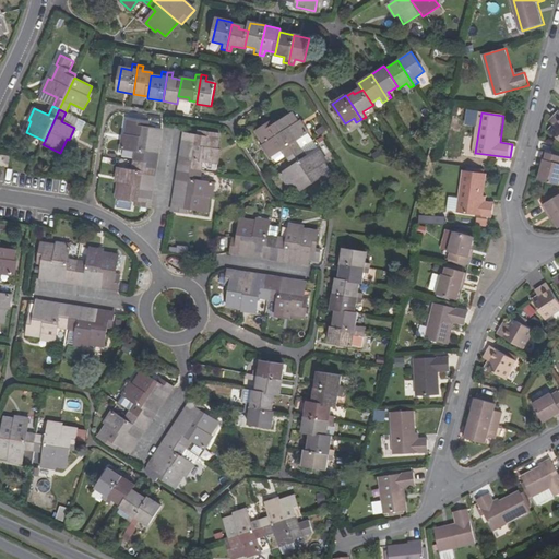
[(276,123),(295,153),(296,152),(312,141),(313,140),(301,121),(298,122),(293,114),(276,123)]
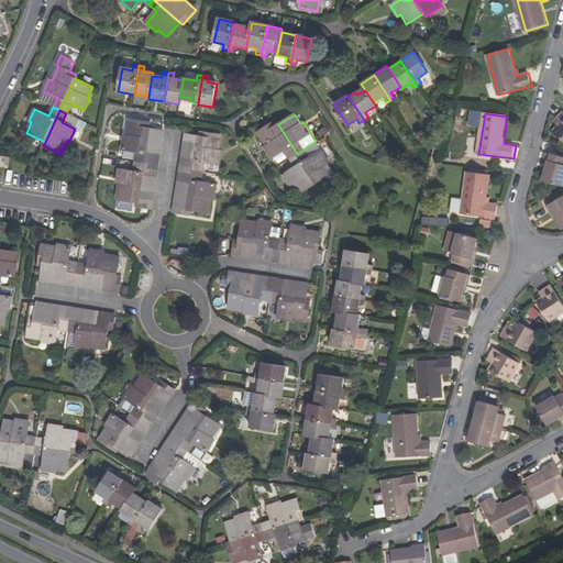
[(138,152),(136,162),(143,163),(144,161),(145,153),(146,145),(147,138),(148,129),(150,124),(130,121),(128,138),(124,138),(123,150),(138,152)]
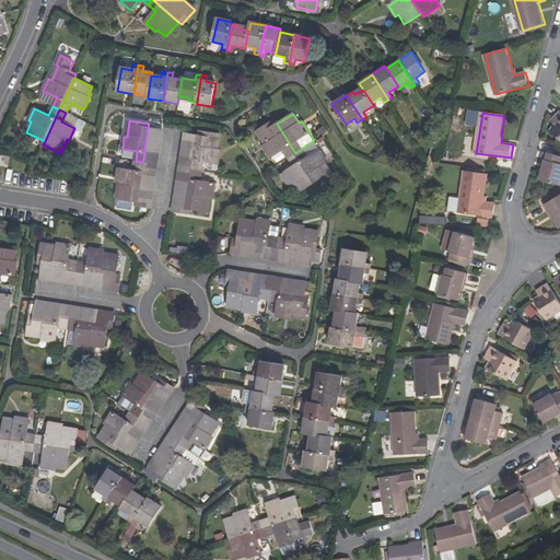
[(277,124),(273,120),(257,131),(266,144),(264,146),(270,156),(283,149),(289,156),(295,153),(277,124)]
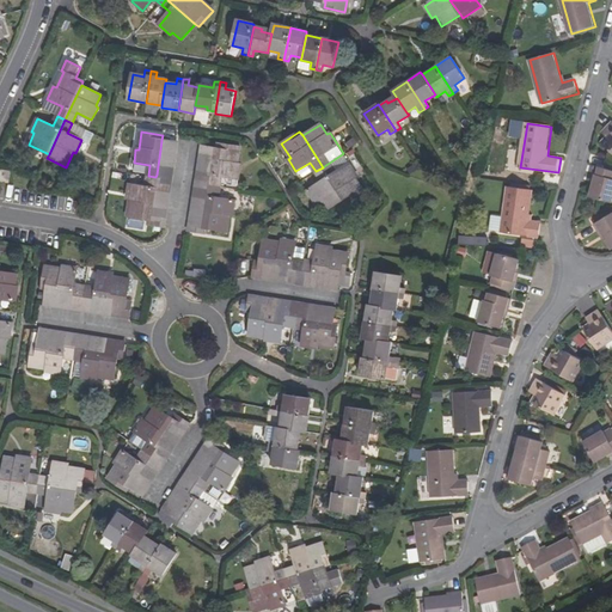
[(177,152),(178,142),(161,140),(160,150),(177,152)]
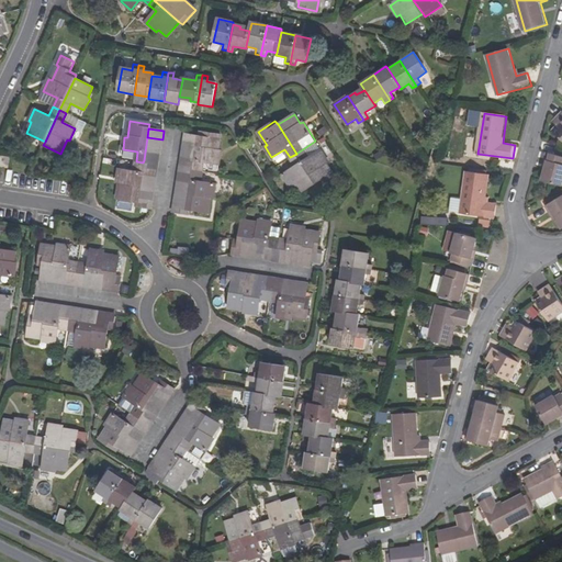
[(194,171),(202,172),(204,163),(218,165),(221,152),(218,152),(221,135),(201,132),(200,137),(199,145),(198,154),(197,161),(195,169),(194,171)]
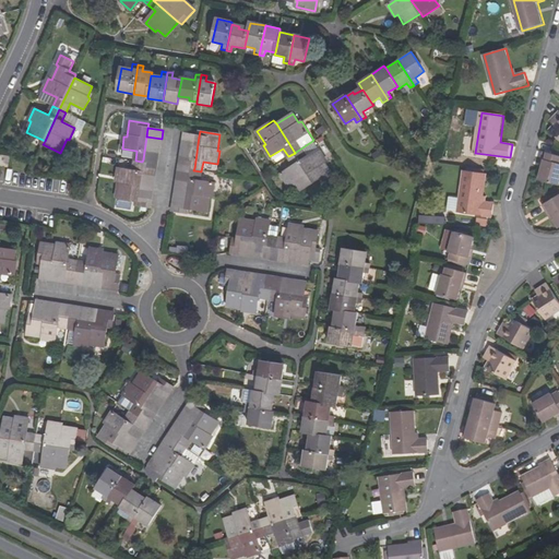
[(185,134),(182,142),(198,144),(199,137),(185,134)]
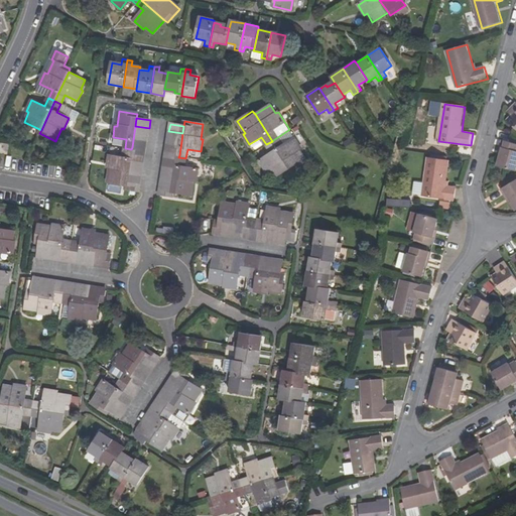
[(147,135),(149,128),(135,126),(134,133),(147,135)]
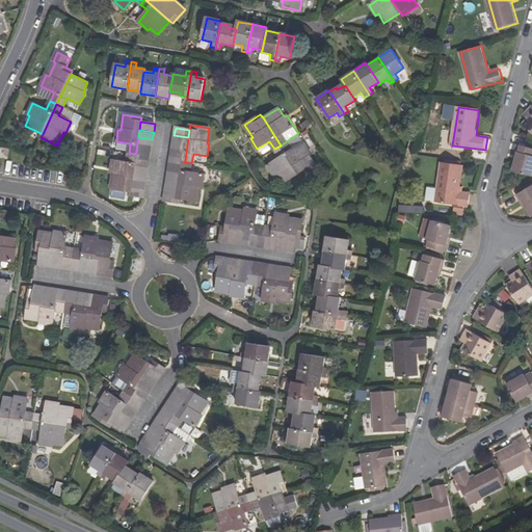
[(297,134),(282,144),(281,145),(298,173),(300,176),(317,165),(309,154),(311,152),(304,141),(302,142),(297,134)]
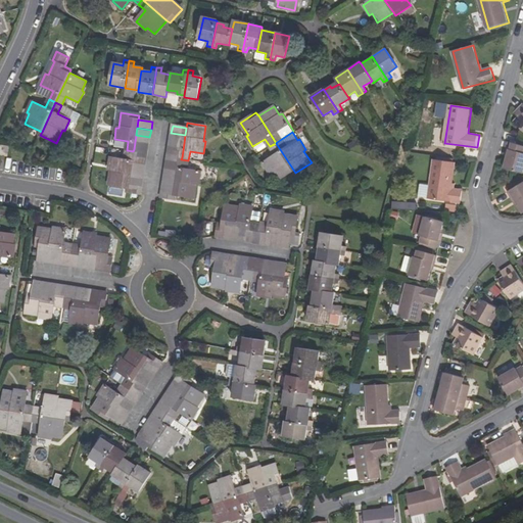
[(171,133),(170,140),(184,143),(185,135),(171,133)]
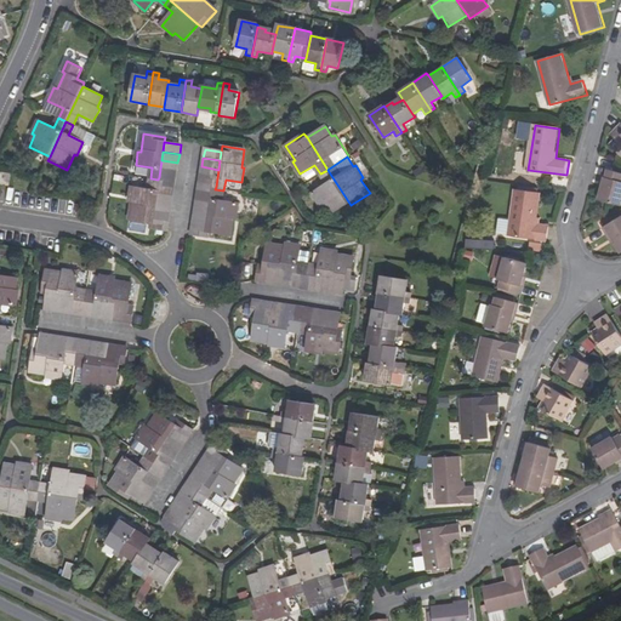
[(176,171),(177,163),(161,160),(160,169),(176,171)]
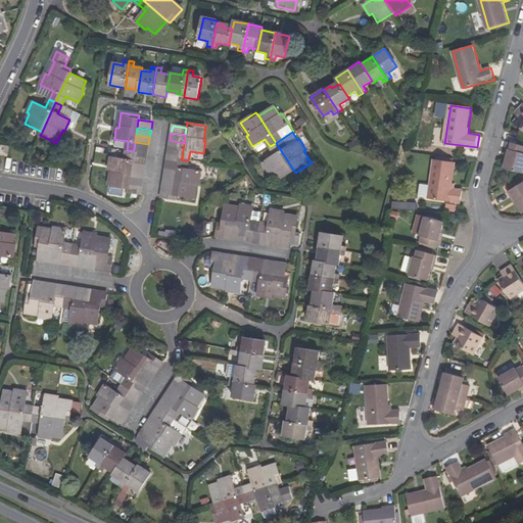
[(170,140),(169,147),(183,150),(184,143),(170,140)]
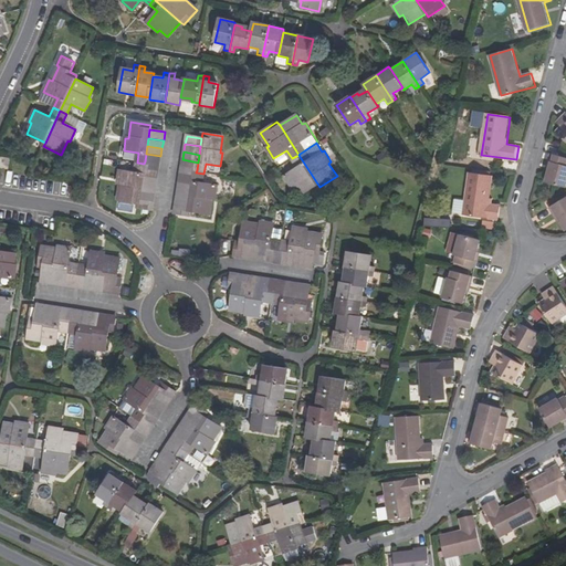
[(159,164),(160,156),(146,154),(145,161),(159,164)]
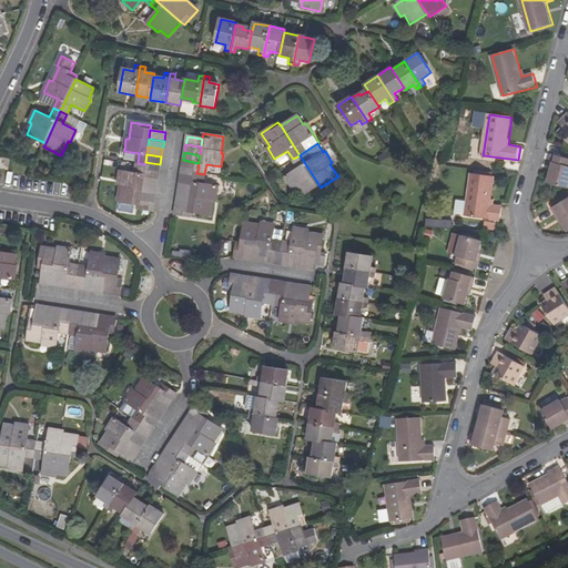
[(293,188),(295,186),(302,195),(318,184),(300,155),(293,159),(298,168),(285,176),(293,188)]
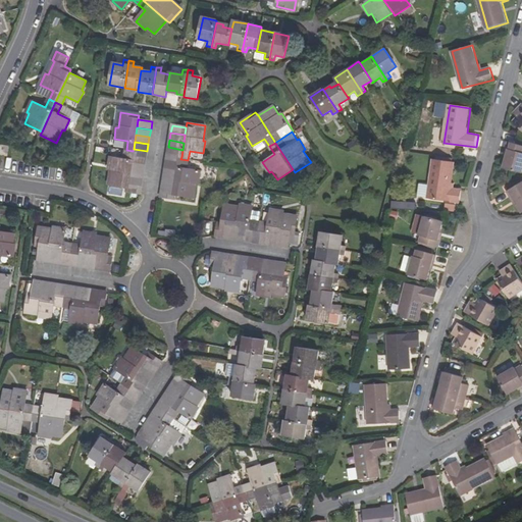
[(521,146),(509,143),(507,149),(509,149),(505,167),(521,172),(521,146)]
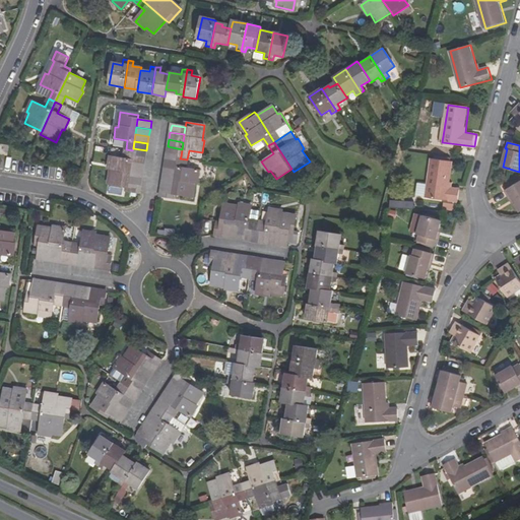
[(0,154),(7,156),(9,146),(0,145),(0,154)]
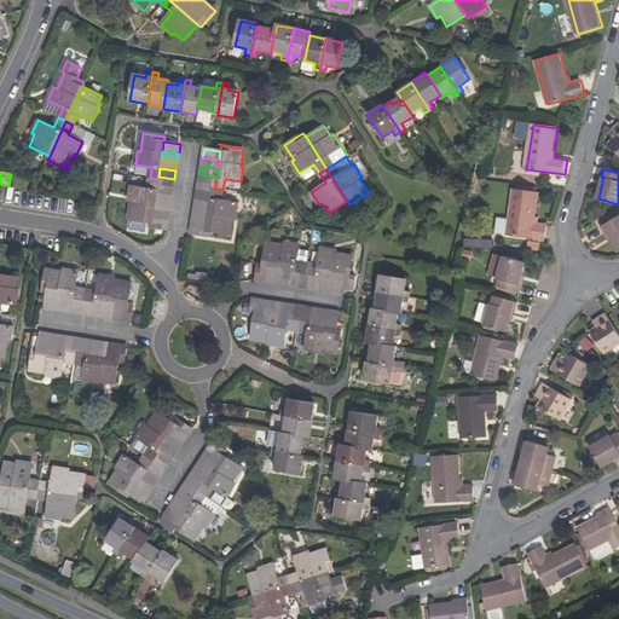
[(200,174),(198,183),(215,186),(217,178),(200,174)]
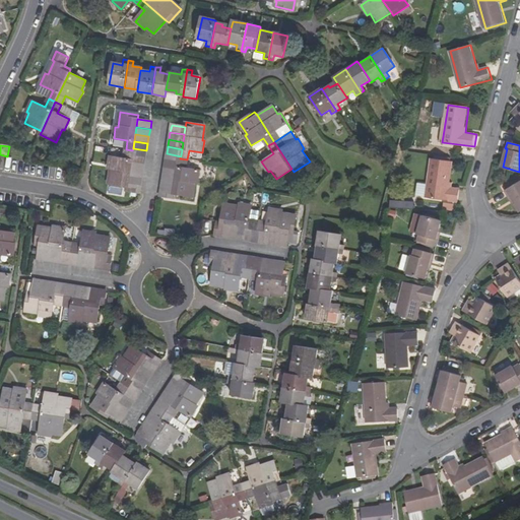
[(132,150),(132,155),(145,157),(146,150),(133,148),(132,150)]
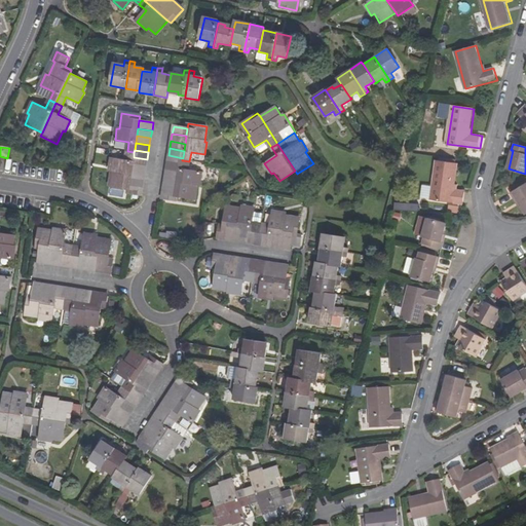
[(134,157),(134,152),(127,151),(125,160),(112,158),(110,171),(112,172),(110,185),(128,188),(128,185),(129,179),(132,172),(133,164),(134,157)]
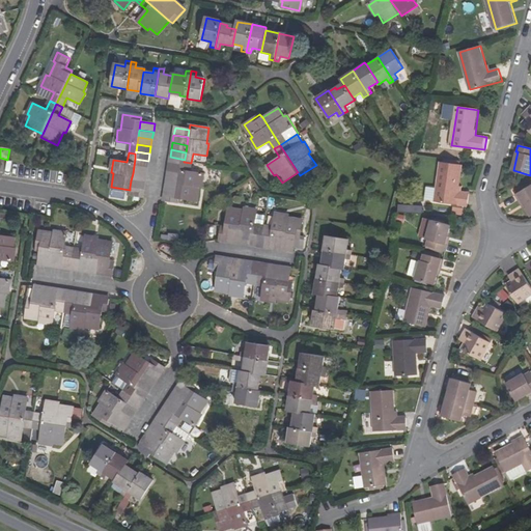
[(184,162),(185,160),(170,157),(169,164),(184,167),(184,162)]
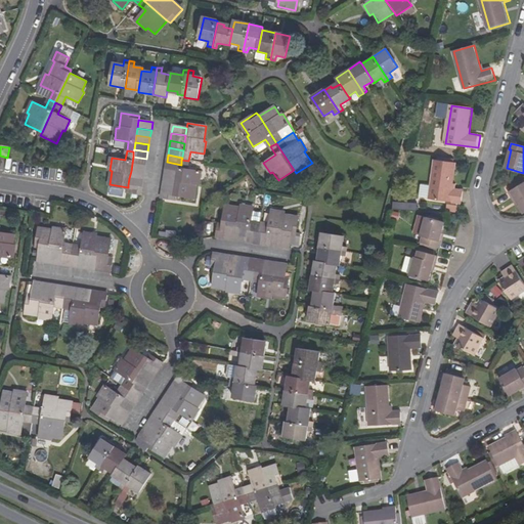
[(145,166),(146,159),(133,157),(132,164),(145,166)]
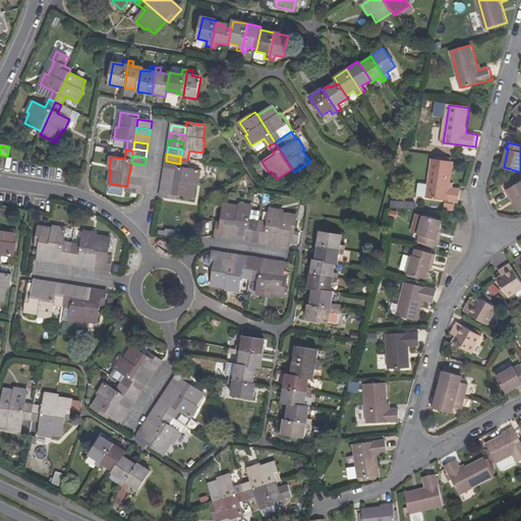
[(199,171),(186,169),(187,160),(180,159),(180,164),(178,170),(177,177),(176,184),(175,191),(175,194),(193,197),(195,183),(197,183),(199,171)]
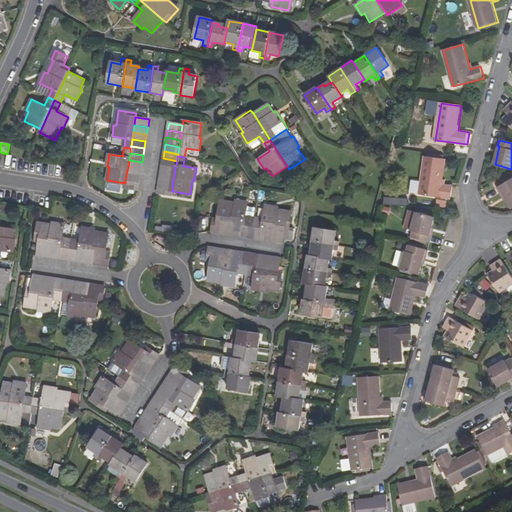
[(443,184),(446,160),(426,157),(420,194),(452,198),(454,186),(443,184)]
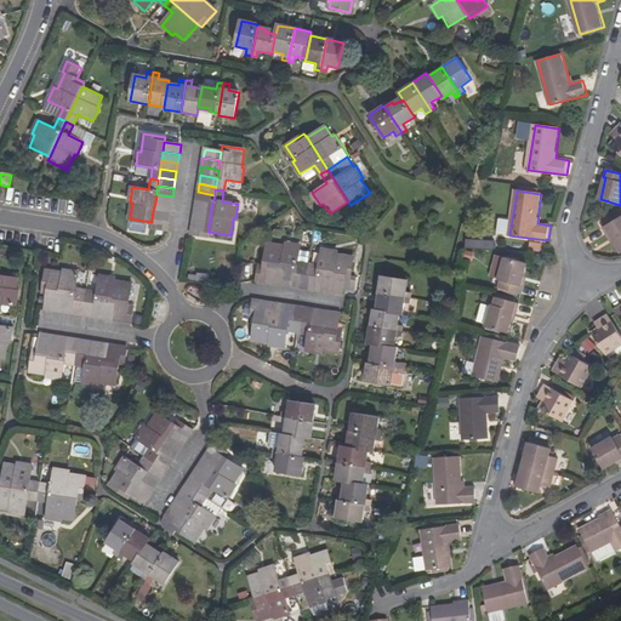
[(198,192),(197,200),(212,203),(215,195),(198,192)]
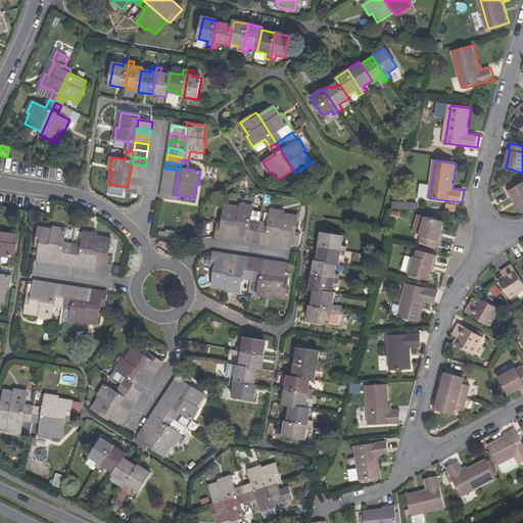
[(144,173),(145,165),(132,163),(131,171),(144,173)]
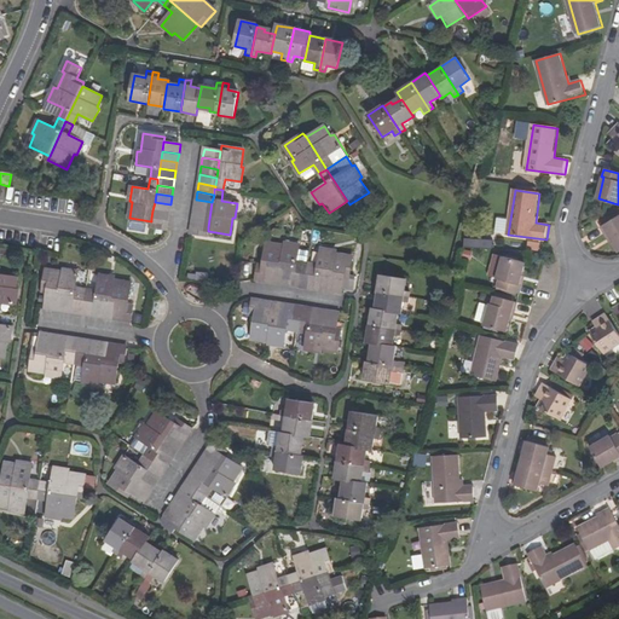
[(196,200),(195,208),(210,210),(212,202),(196,200)]
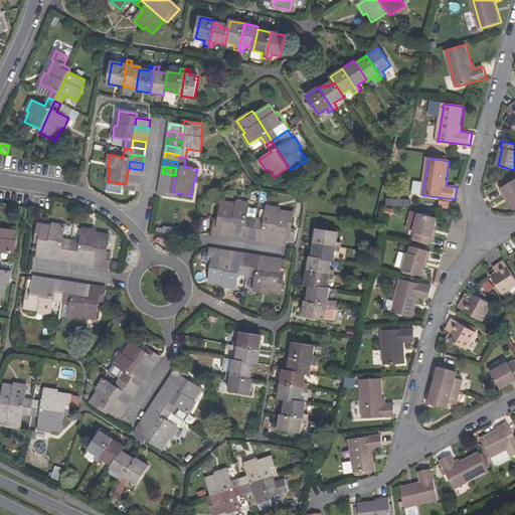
[(141,177),(142,170),(129,168),(127,175),(141,177)]
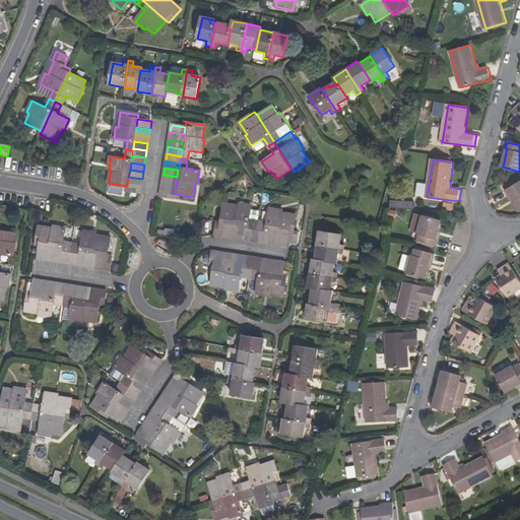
[(164,175),(163,182),(176,184),(177,177),(164,175)]
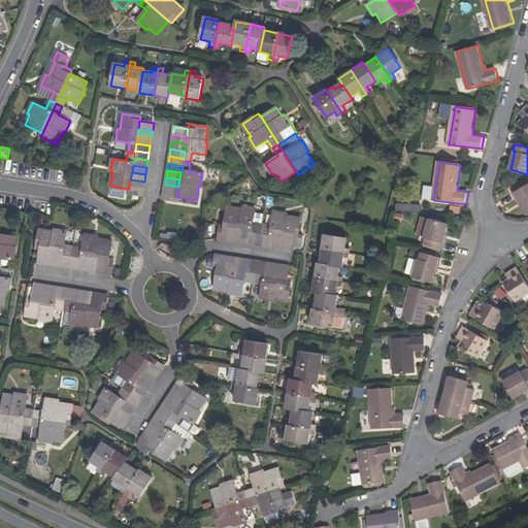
[(143,188),(144,182),(130,179),(129,186),(143,188)]
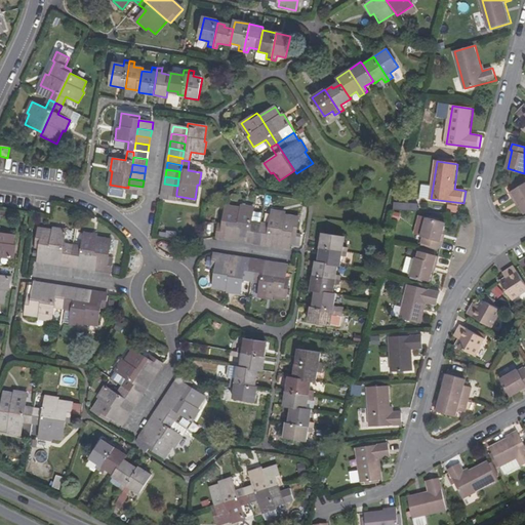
[(164,184),(163,191),(176,193),(177,186),(164,184)]
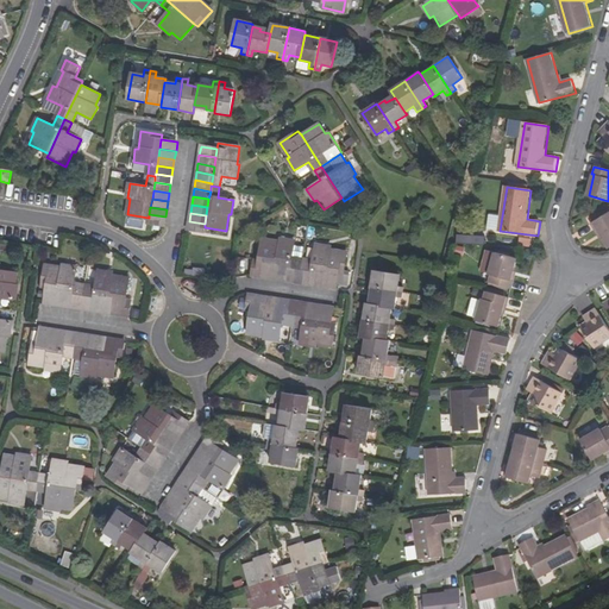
[(164,225),(165,217),(149,214),(149,218),(148,223),(164,225)]
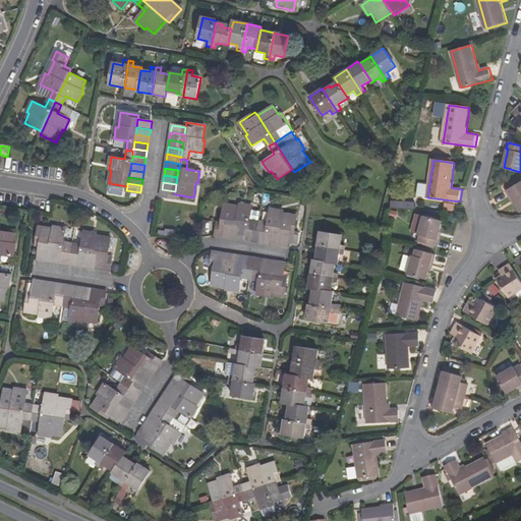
[(508,191),(507,192),(511,197),(513,197),(520,211),(520,183),(518,185),(514,188),(508,191)]
